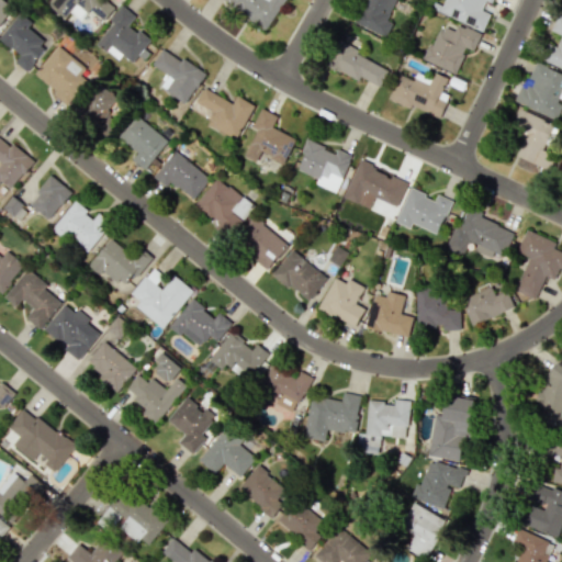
[(0,0),(0,22),(13,8),(2,0),(0,0)]
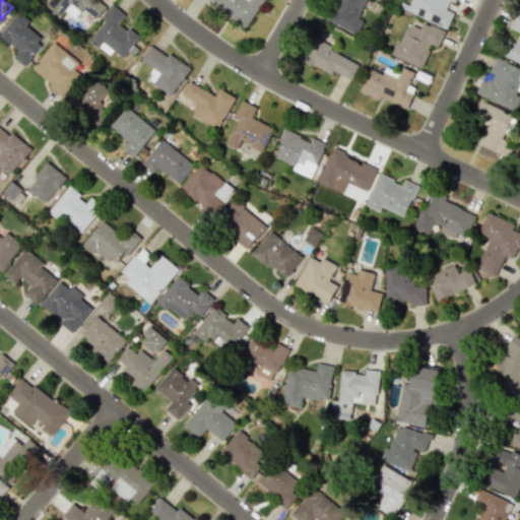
[(48,0),(45,5),(60,17),(65,10),(74,17),(81,8),(95,19),(106,6),(99,0),(48,0)]
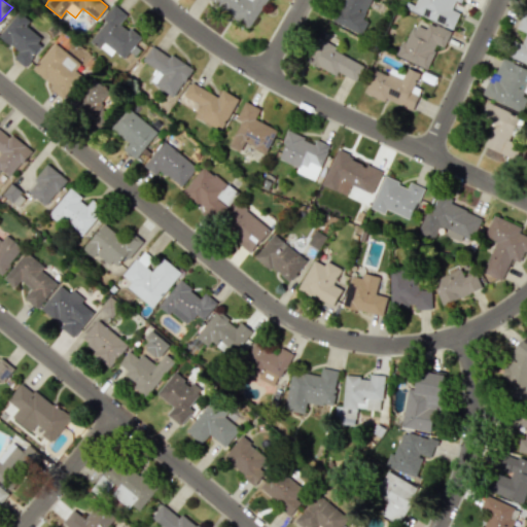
[(206,0),(250,27),(267,0),(206,0)]
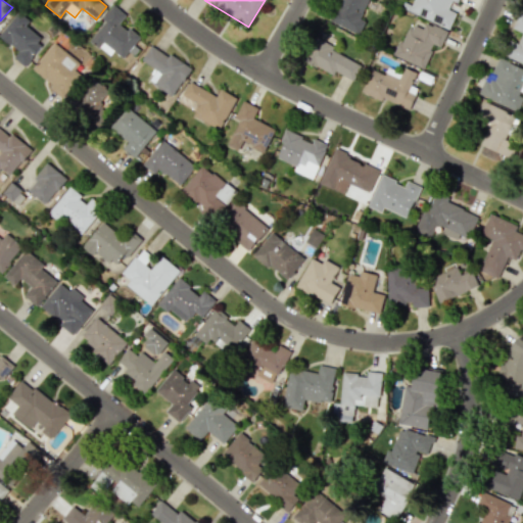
[(335,0),(327,19),(360,34),(365,21),(360,19),(367,0),(335,0)]
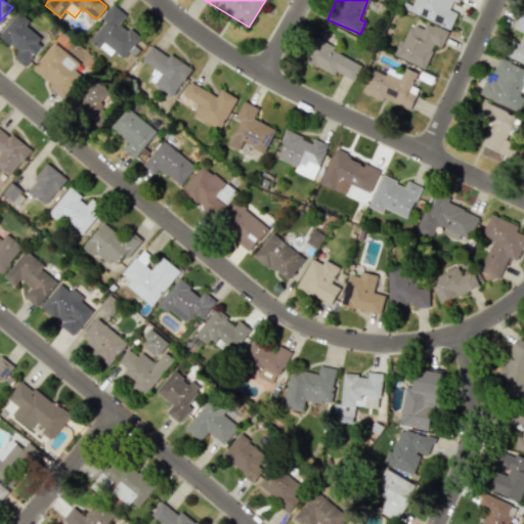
[(413,0),(409,11),(450,29),(456,12),(448,9),(451,0),(452,0),(459,2),(459,0),(413,0)]
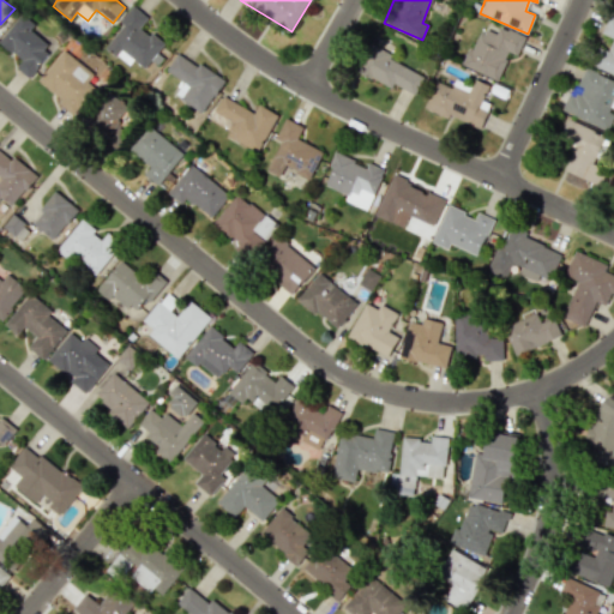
[(103,47),(128,66),(132,60),(144,68),(163,44),(140,26),(148,18),(134,7),(103,47)]
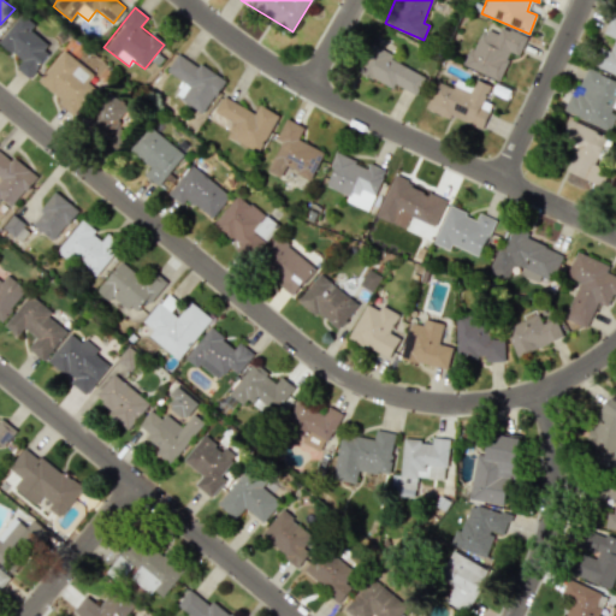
[(29,78),(52,49),(29,31),(35,24),(21,13),(0,40),(0,43),(22,60),(16,69),(29,78)]
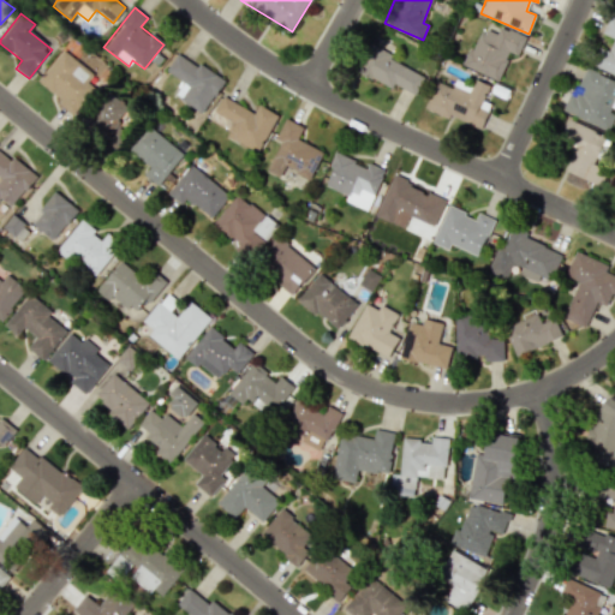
[(463,65),(497,82),(511,53),(517,57),(526,37),(501,27),(496,36),(481,29),(463,65)]
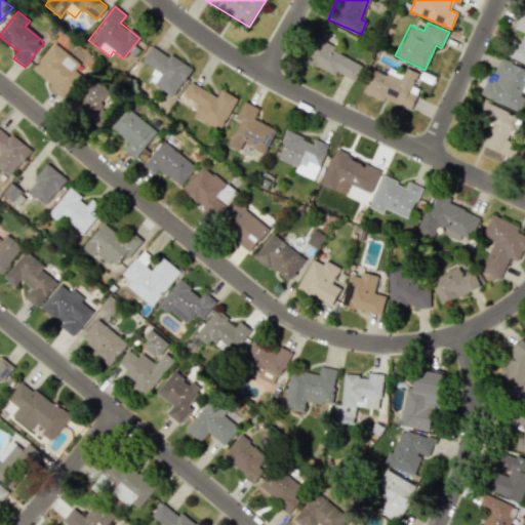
[(355,81),(363,63),(316,40),(306,61),(335,75),(336,73),(355,81)]
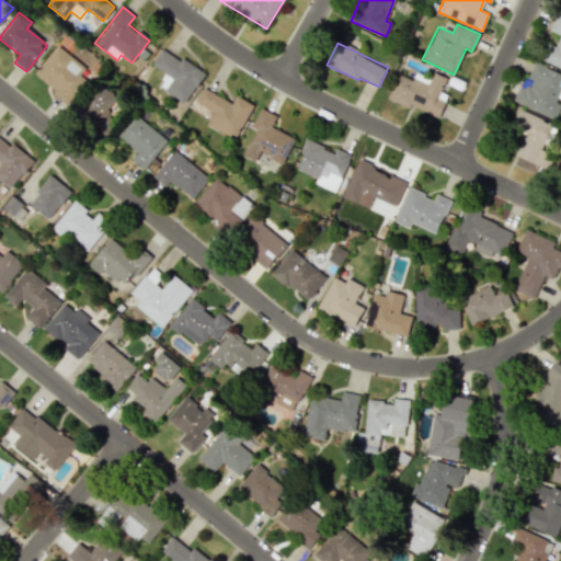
[(34,75),(67,104),(90,78),(57,47),(34,75)]
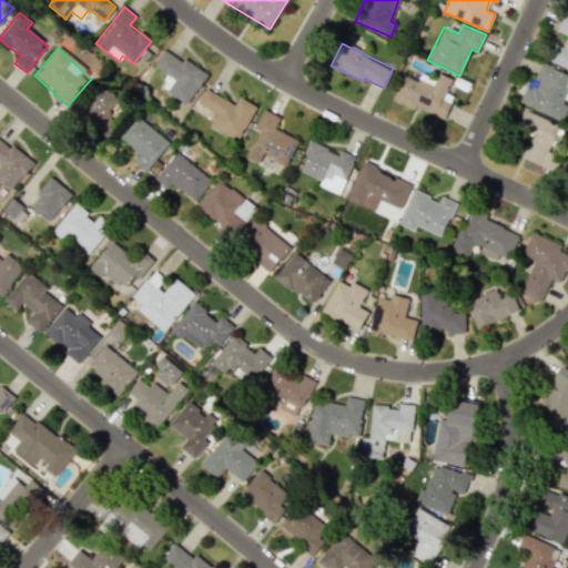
[(169,75),(161,89),(188,104),(206,73),(163,49),(153,66),(169,75)]
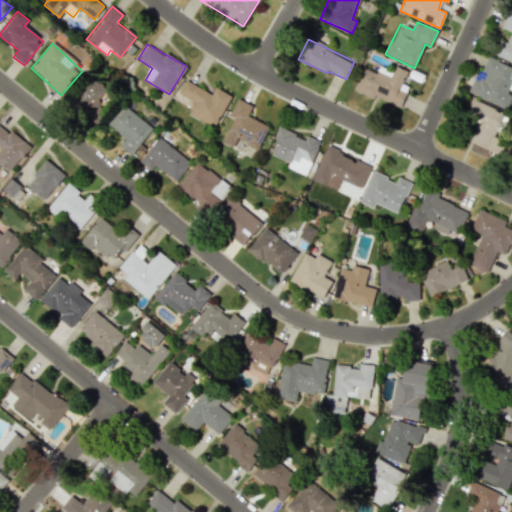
[(468,92),(506,109),(511,95),(509,94),(511,88),(511,66),(489,57),(480,79),(474,77),(468,92)]
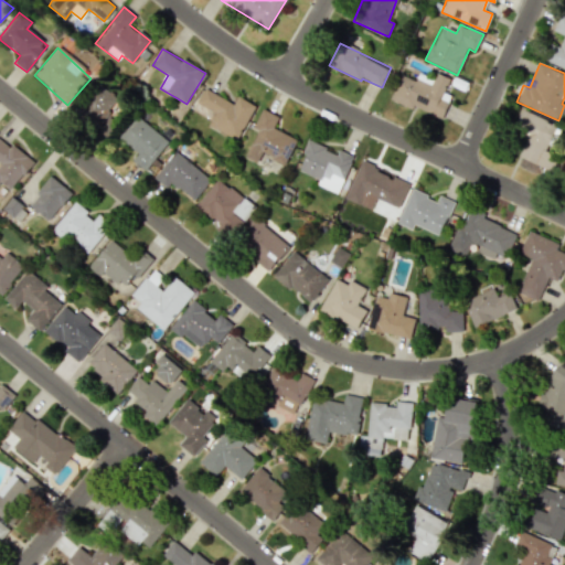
[(391,98),(441,119),(448,103),(440,99),(449,78),(436,73),(434,80),(418,73),(415,81),(401,74),(391,98)]
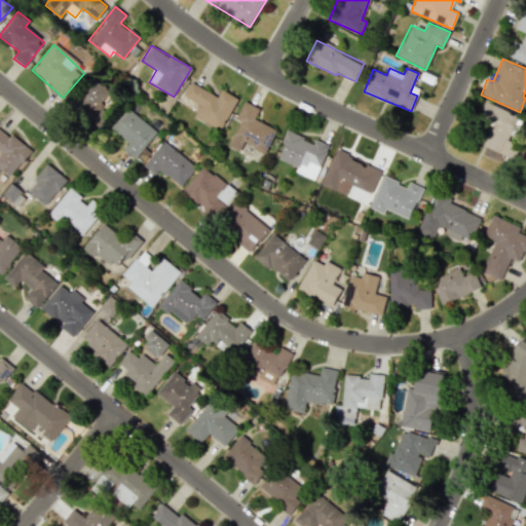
[(70,104),(103,125),(110,114),(105,112),(116,96),(87,77),(70,104)]
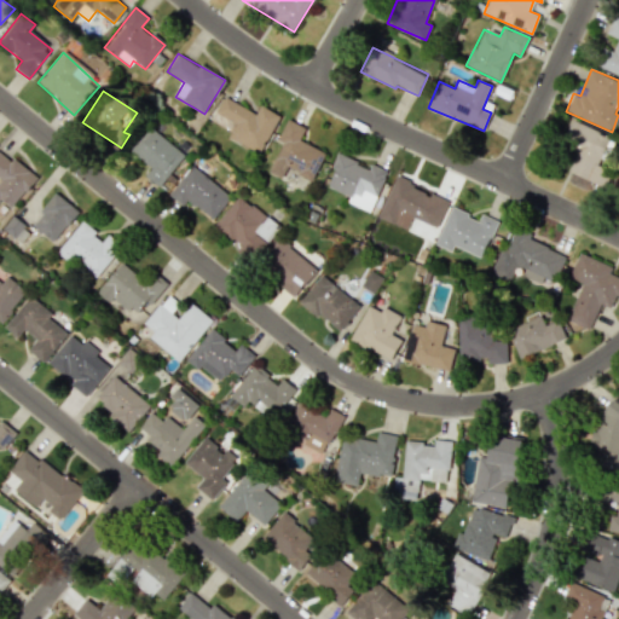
[(259,154),(281,116),(261,105),(256,114),(224,97),(215,113),(235,123),(227,137),(259,154)]
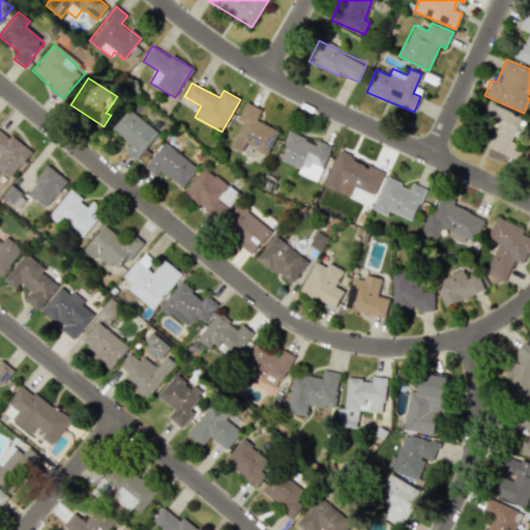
[(278,130),(257,120),(262,110),(246,102),(237,119),(242,122),(230,147),(241,153),(245,144),(266,154),(278,130)]
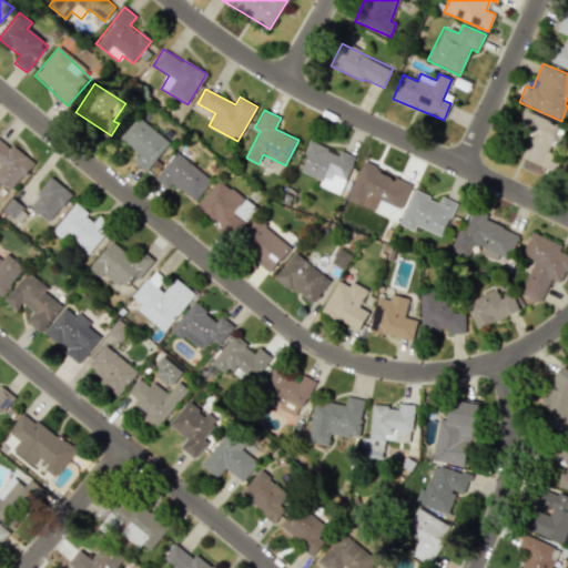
[(520,155),(554,173),(561,158),(550,152),(563,129),(526,110),(515,131),(529,139),(520,155)]
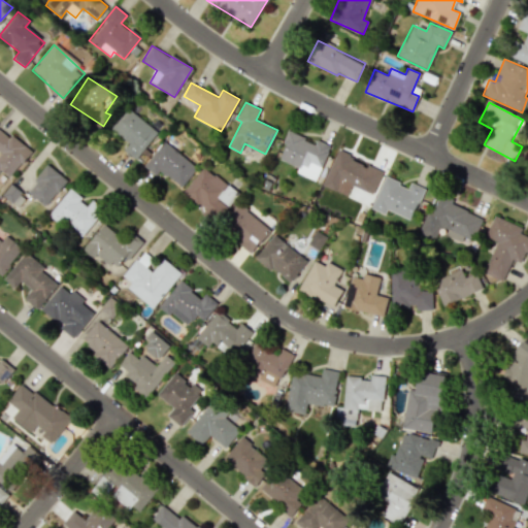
[(124,150),(136,160),(157,132),(128,109),(112,130),(129,143),(124,150)]
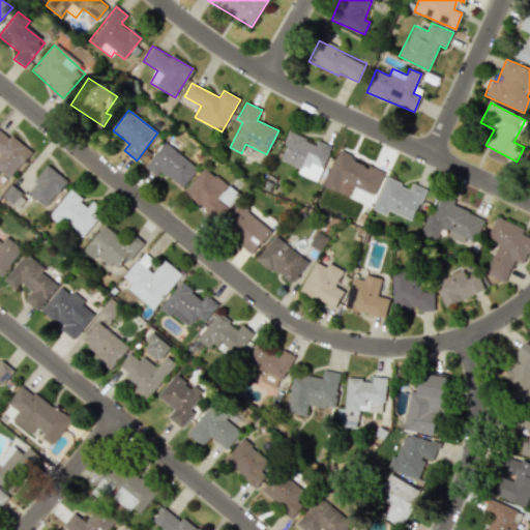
[(0,171),(10,179),(31,152),(0,128),(0,171)]
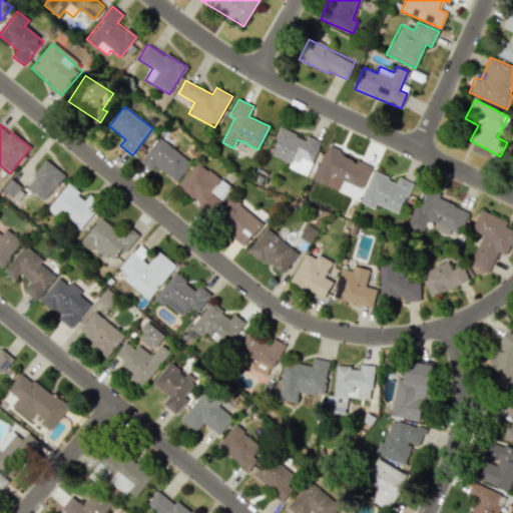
[(270,154),(290,162),(288,167),(307,175),(321,141),(307,136),(306,138),(281,127),(270,154)]
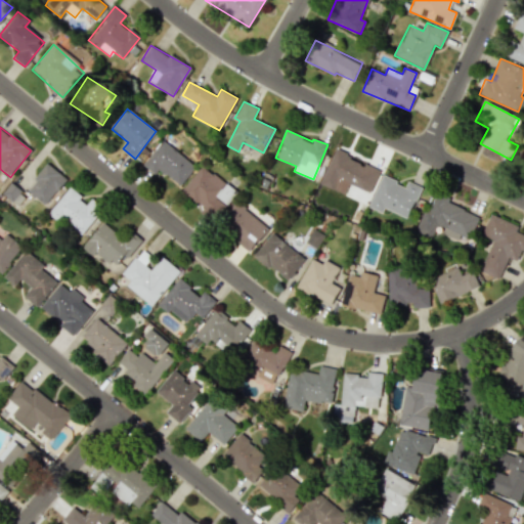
[(142,165),(155,174),(159,169),(179,185),(194,166),(162,140),(142,165)]
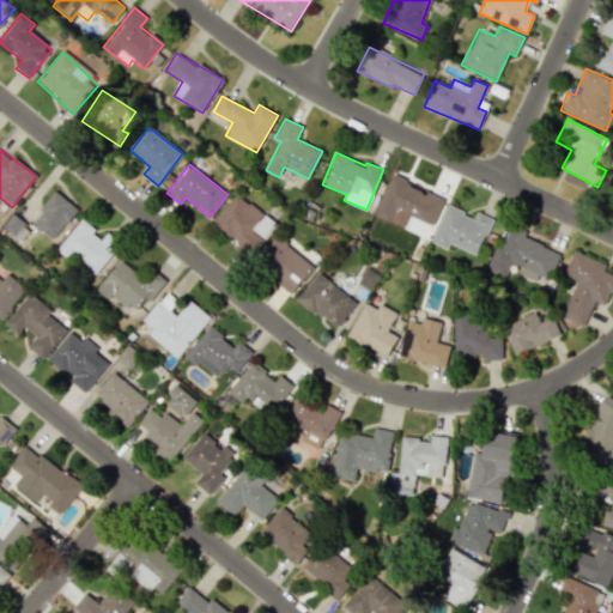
[(374,216),(402,226),(407,216),(432,225),(444,198),(390,176),(374,216)]
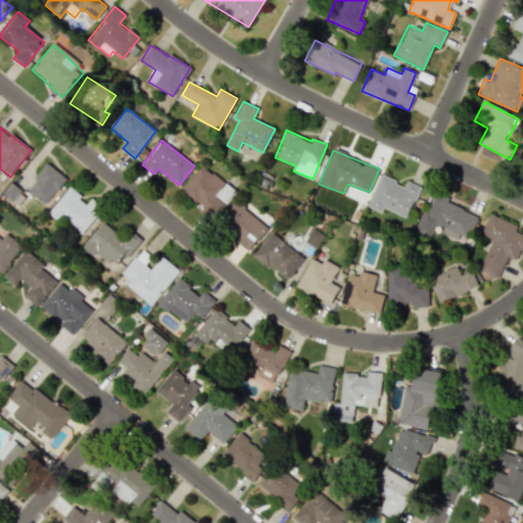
[(45,205),(65,178),(47,163),(26,190),(45,205)]
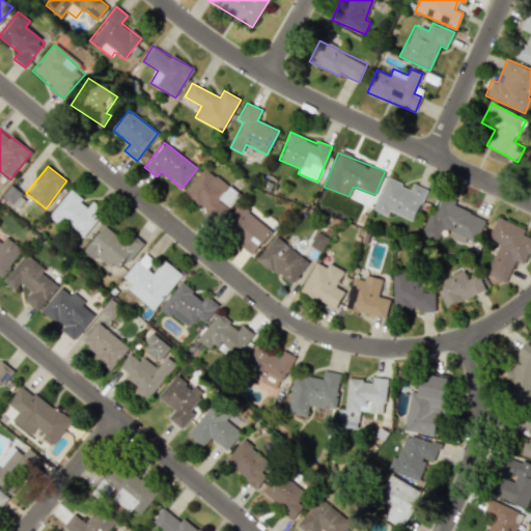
[(229,208),(218,199),(228,186),(204,167),(184,194),(218,222),(229,208)]
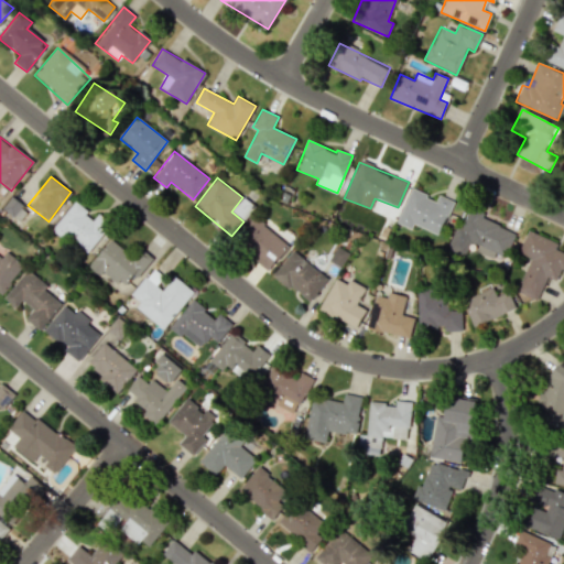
[(438,235),(453,201),(438,194),(436,199),(410,188),(396,223),(411,229),(413,224),(438,235)]
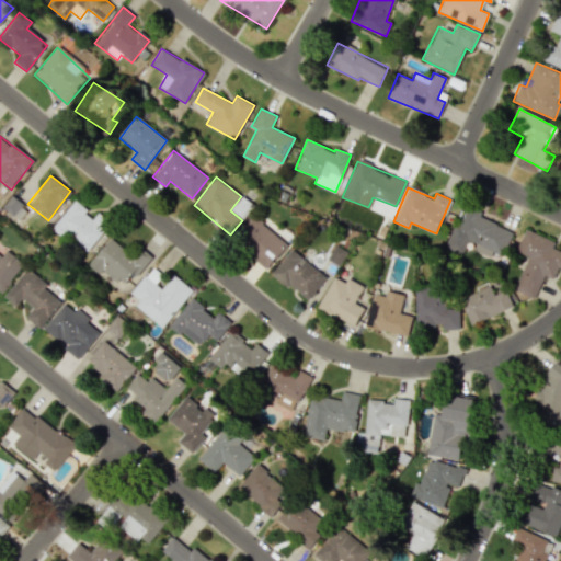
[(92,245),(105,228),(72,202),(52,229),(64,239),(68,232),(79,241),(81,238),(92,245)]
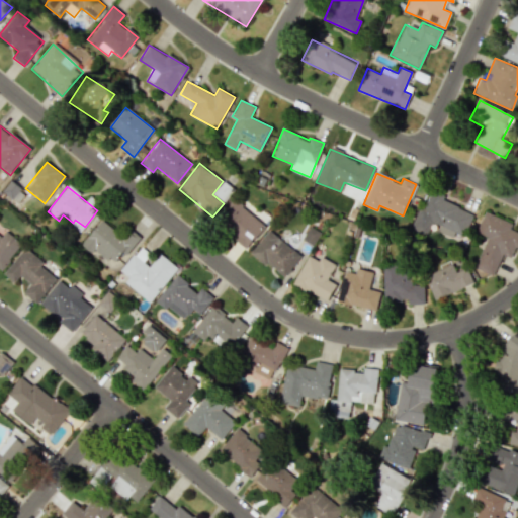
[(472,212),(442,201),(444,195),(427,189),(413,229),(427,235),(432,222),(440,225),(437,232),(452,237),(454,232),(464,236),(472,212)]
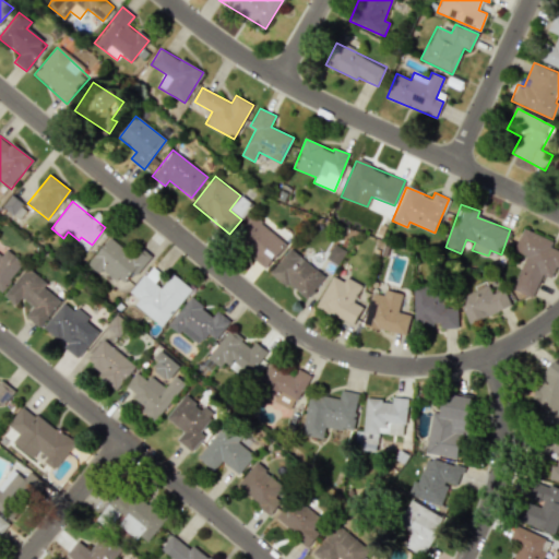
[(269,266),(286,240),(249,216),(232,241),(269,266)]
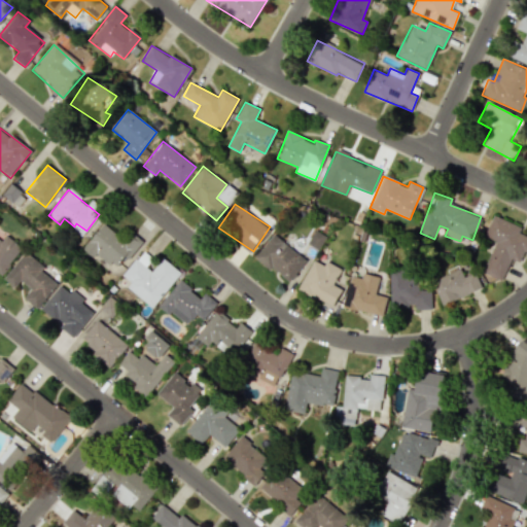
[(501,280),(511,258),(519,262),(524,251),(526,252),(526,236),(519,233),(521,226),(493,215),(484,237),(495,242),(482,272),(501,280)]
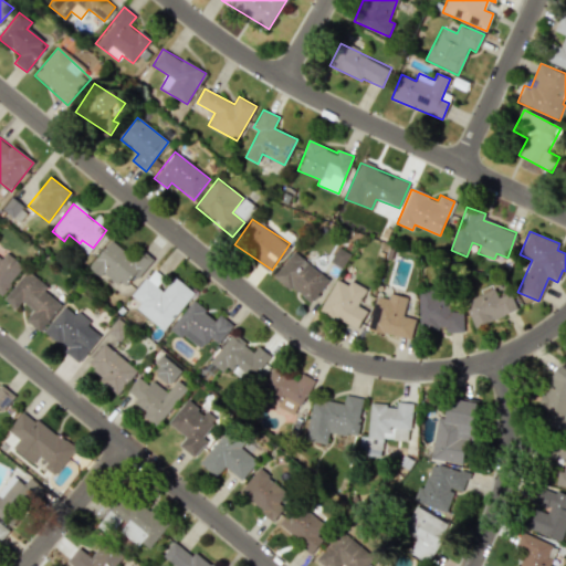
[(135,259),(111,240),(88,268),(101,278),(104,272),(126,290),(152,259),(142,250),(135,259)]
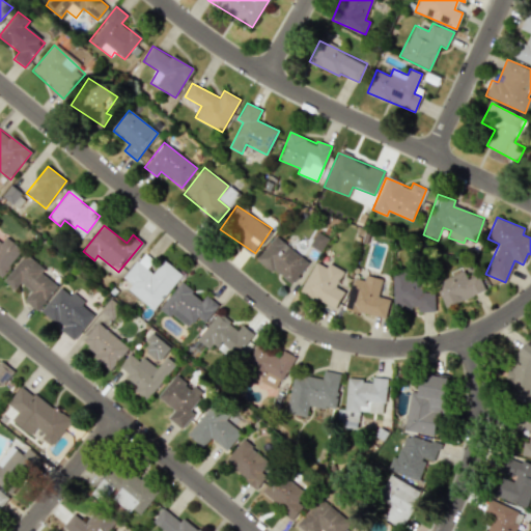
[(308,262),(275,235),(257,258),(290,285),(308,262)]
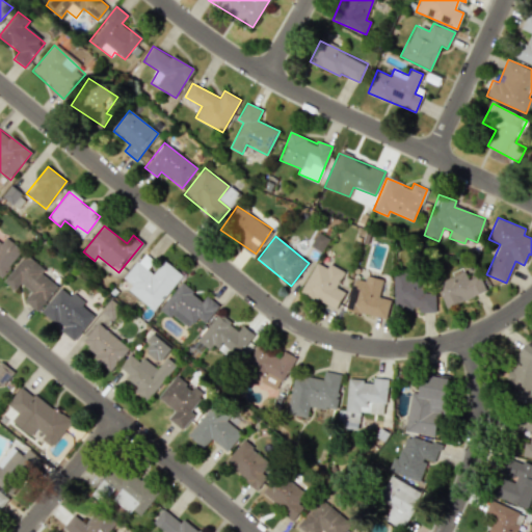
[(0,277),(1,278),(23,250),(6,238),(2,244),(0,242),(0,277)]
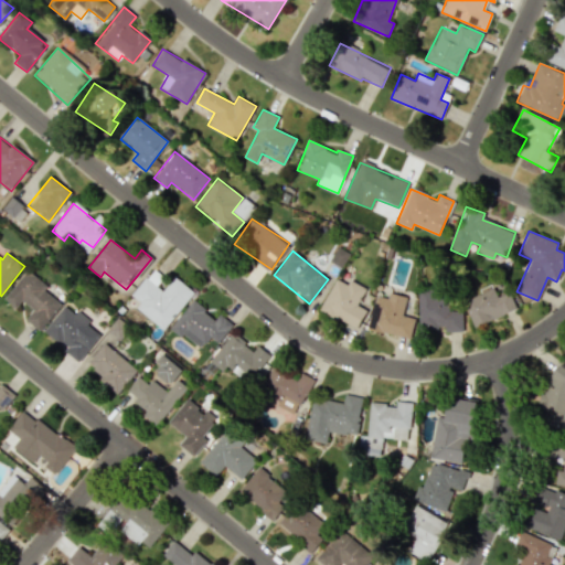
[(39,331),(61,305),(44,290),(46,287),(27,270),(3,299),(16,308),(22,301),(33,310),(25,320),(39,331)]
